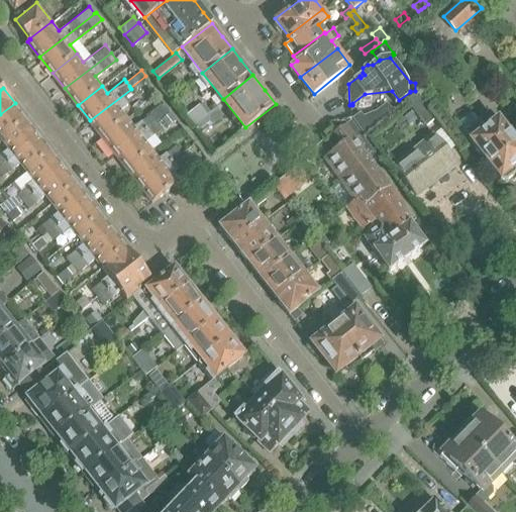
[(119,108),(135,94),(131,89),(90,120),(103,136),(126,117),(119,108)]
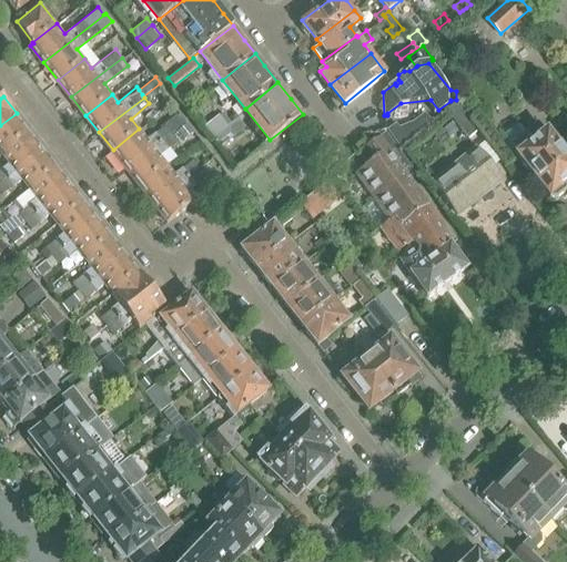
[(464,98),(451,108),(455,114),(471,133),(483,124),(484,123),(464,98)]
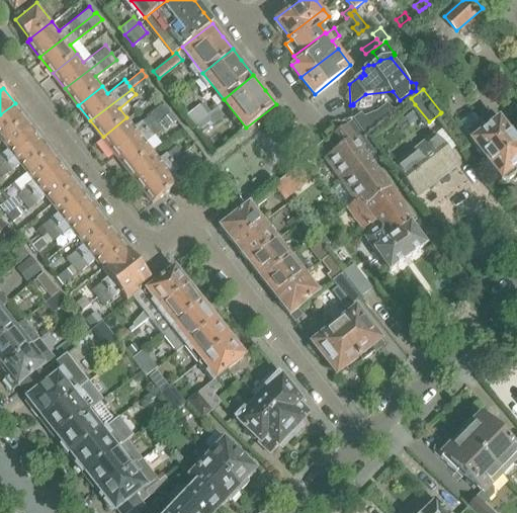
[(133,103),(138,109),(144,104),(139,98),(133,103)]
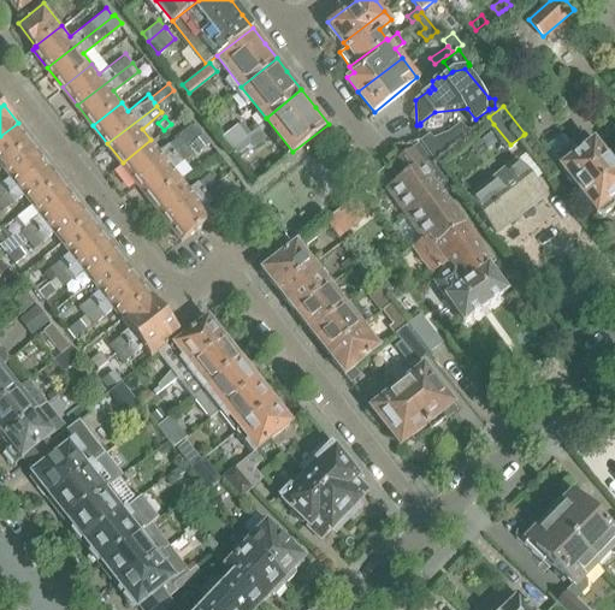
[(461,119),(448,129),(457,141),(469,131),(461,119)]
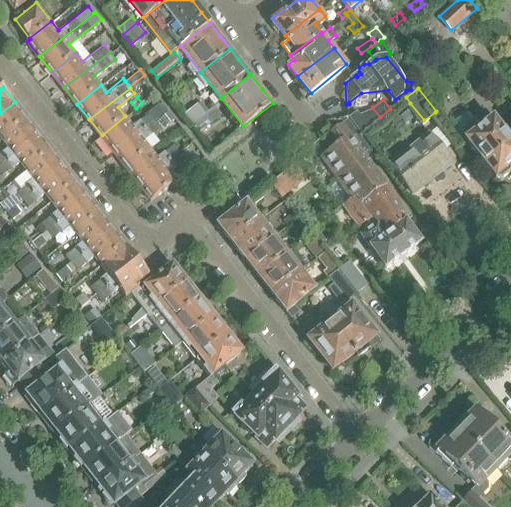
[(191,121),(205,110),(197,100),(183,112),(191,121)]
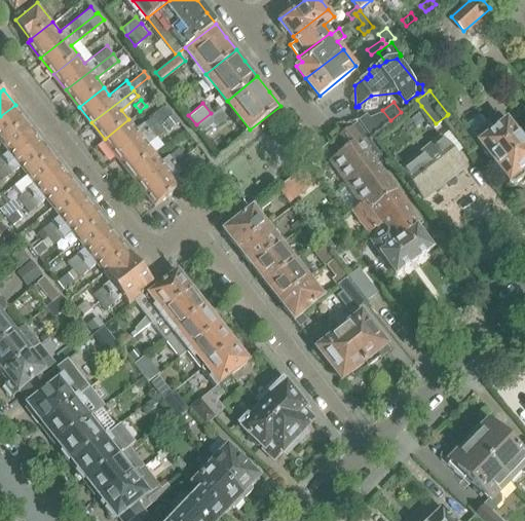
[(28,120),(24,116),(15,105),(0,116),(0,137),(2,140),(28,120)]
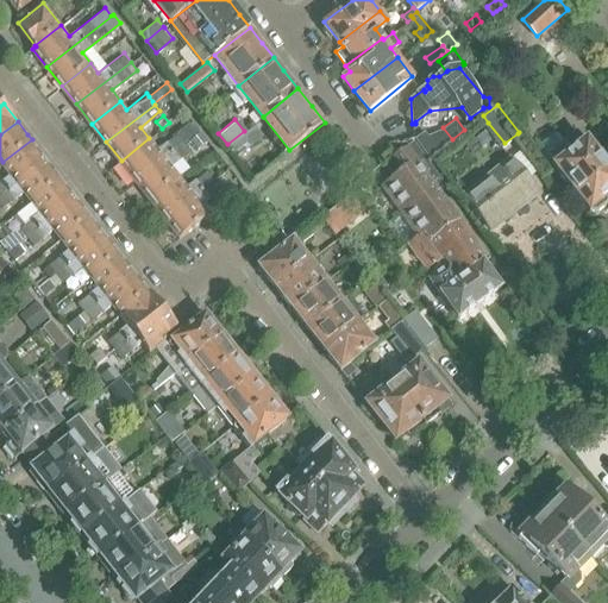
[(198,131),(189,121),(181,129),(156,148),(149,138),(121,161),(136,180),(185,142),(198,131)]
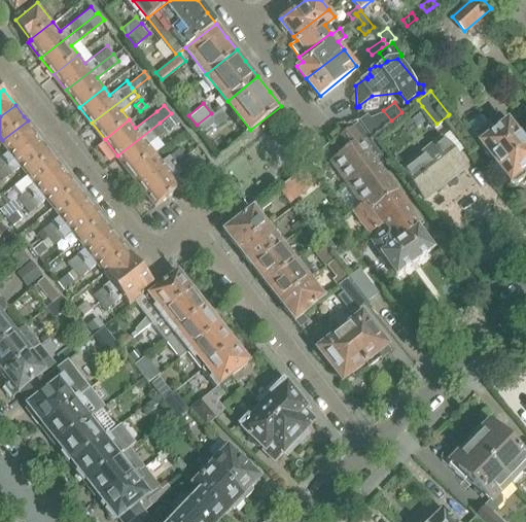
[(217,123),(228,114),(220,106),(211,113),(197,125),(201,131),(214,119),(217,123)]
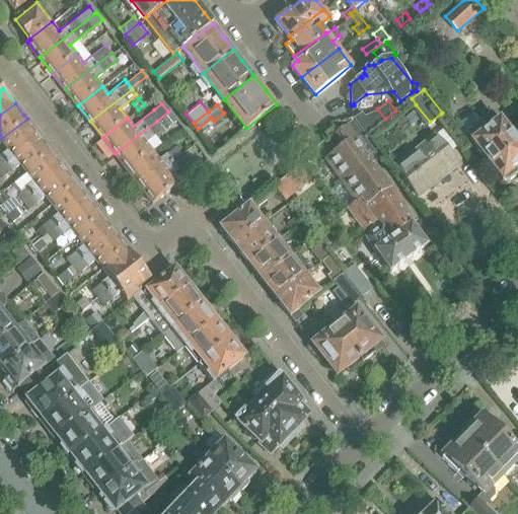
[(475,108),(460,122),(466,129),(465,130),(473,139),(471,140),(479,150),(502,177),(504,176),(508,177),(513,173),(515,168),(517,166),(517,142),(507,128),(491,108),(482,116),(475,108)]
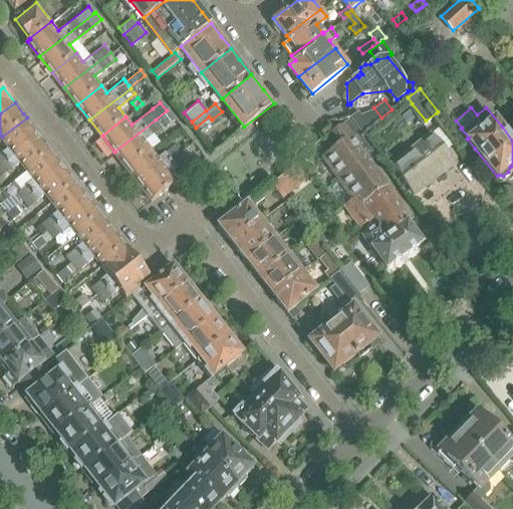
[(414,114),(409,108),(403,112),(408,119),(414,114)]
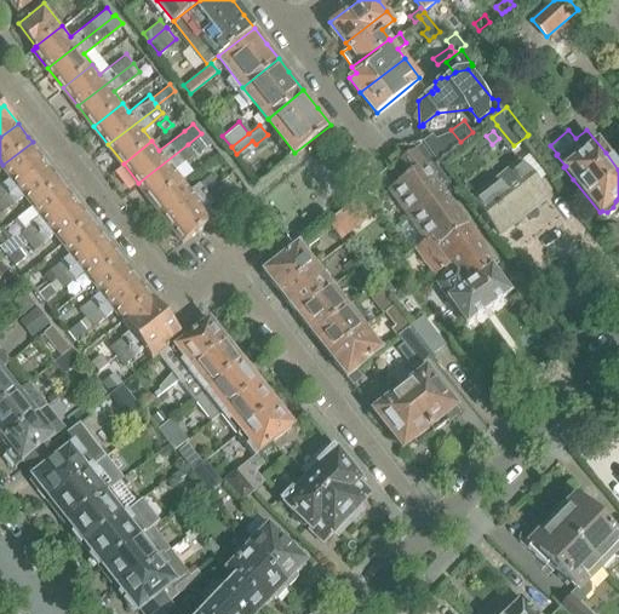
[(204,133),(195,141),(202,149),(211,142),(204,133)]
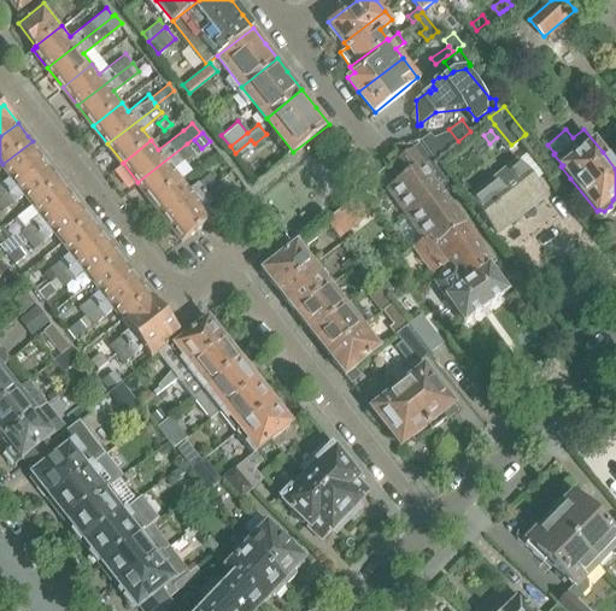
[(0,197),(48,162),(47,160),(33,141),(3,164),(11,175),(0,182),(0,197)]
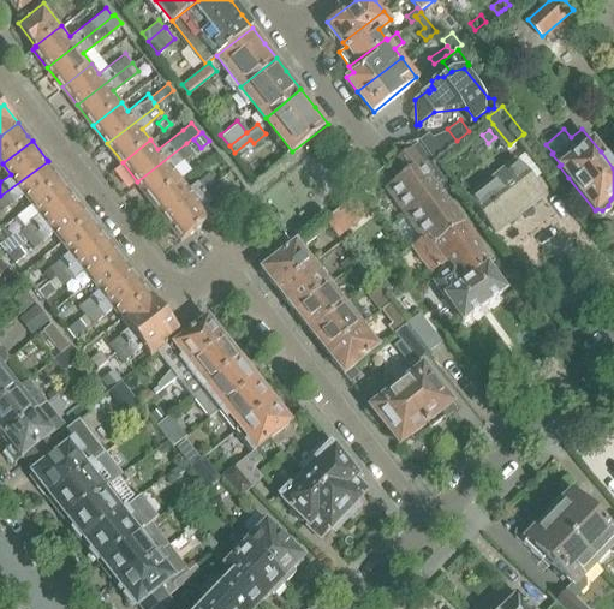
[(445,187),(449,184),(418,141),(387,162),(397,177),(386,184),(406,213),(445,186),(445,187)]
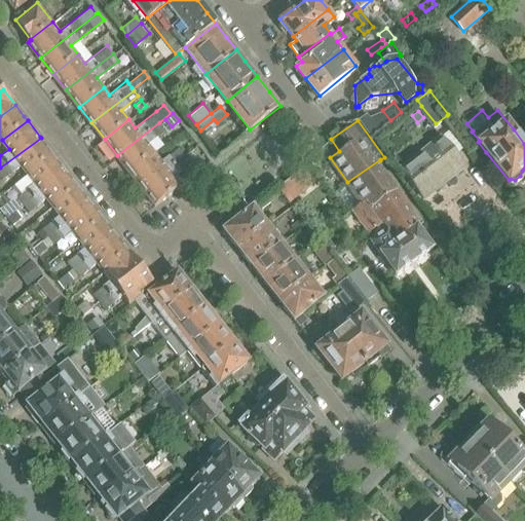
[(165,129),(159,122),(117,155),(129,171),(154,152),(147,143),(165,129)]
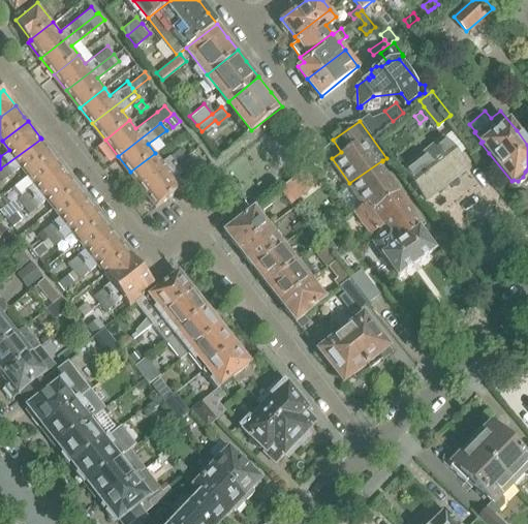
[(446,134),(404,165),(427,195),(469,164),(446,134)]
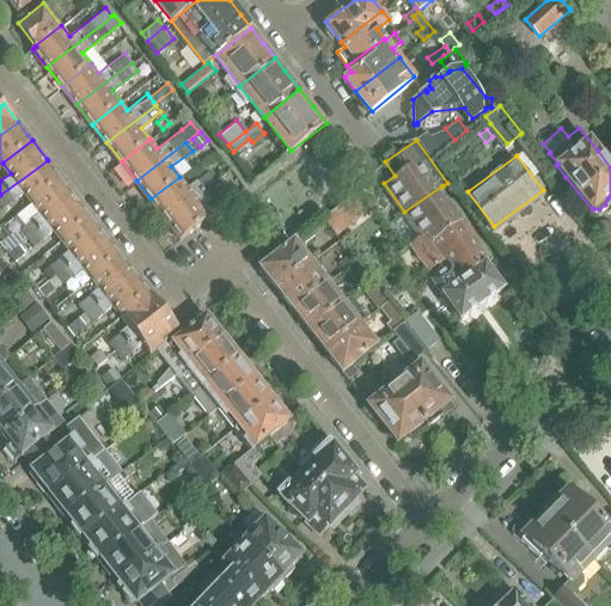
[(62,179),(59,175),(48,160),(0,195),(0,202),(4,208),(24,191),(32,202),(62,179)]
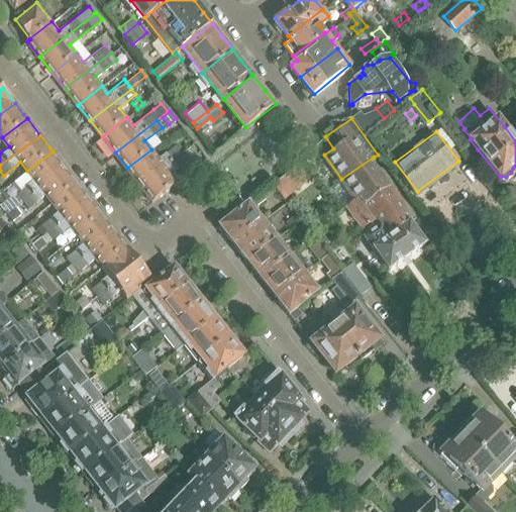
[(176,143),(167,150),(173,159),(183,151),(176,143)]
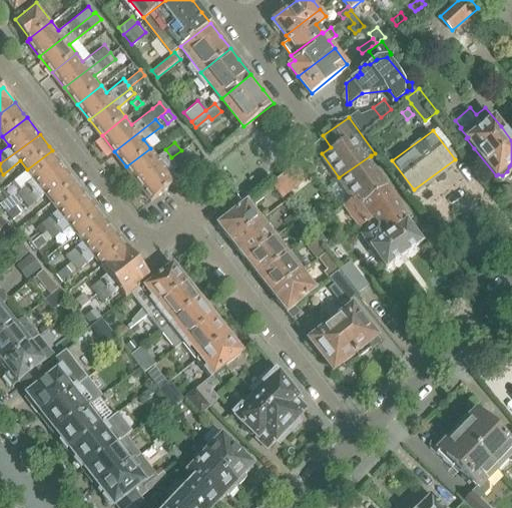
[(171,157),(165,149),(164,148),(155,154),(150,148),(126,166),(139,183),(171,157)]
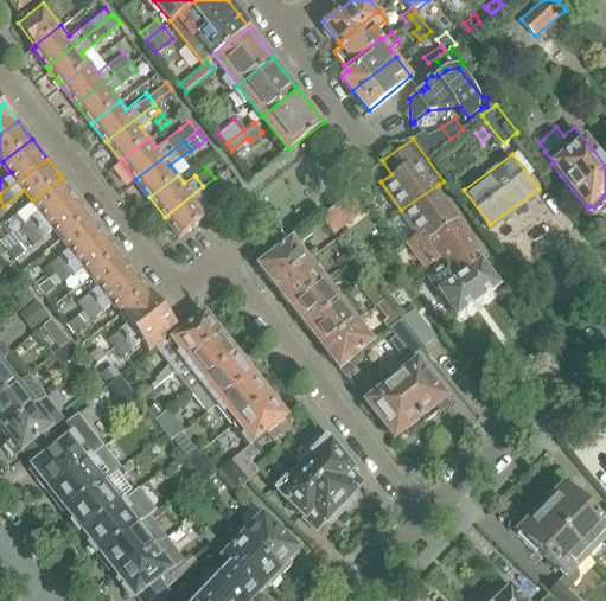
[(77,197),(76,194),(62,178),(32,200),(39,210),(0,241),(7,249),(26,235),(77,197)]
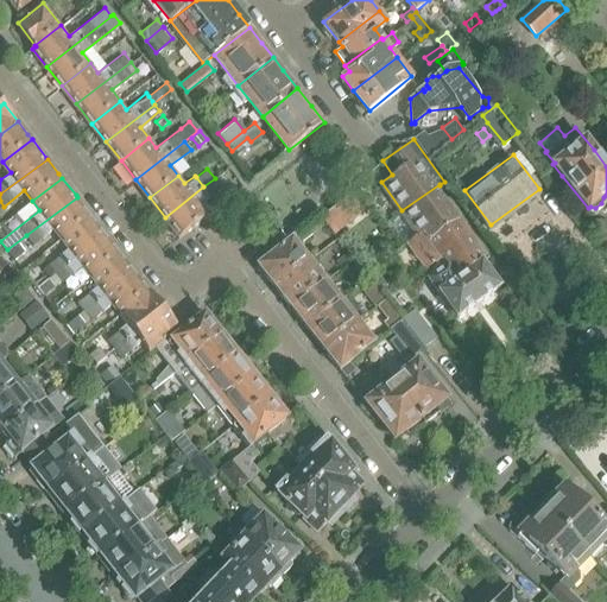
[(215,178),(203,187),(210,195),(221,187),(215,178)]
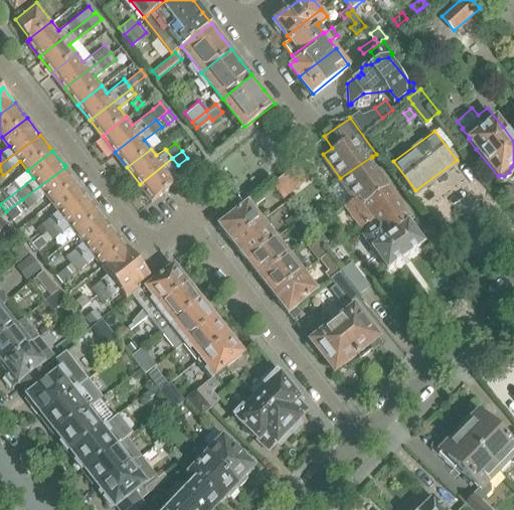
[(390,181),(372,157),(372,156),(340,178),(353,197),(360,192),(364,199),(390,181)]
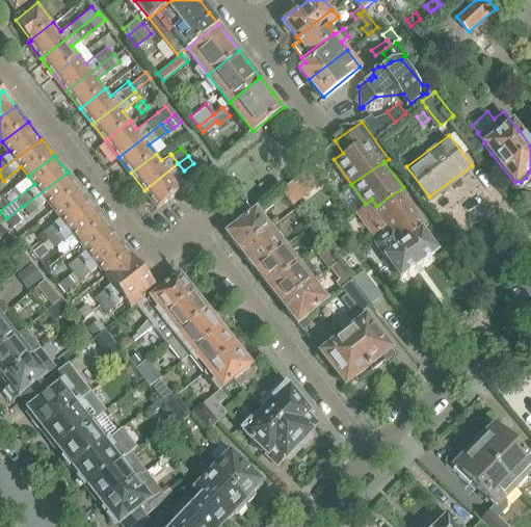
[(175,177),(184,170),(178,163),(144,190),(157,206),(183,186),(175,177)]
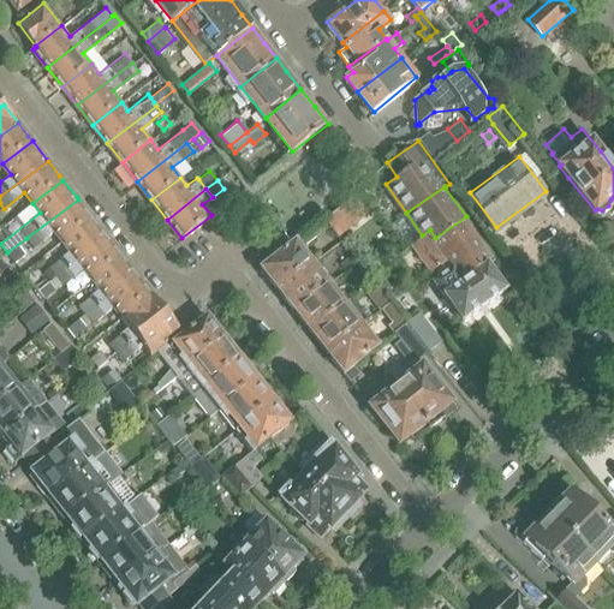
[(338,233),(364,212),(352,196),(325,218),(338,233)]
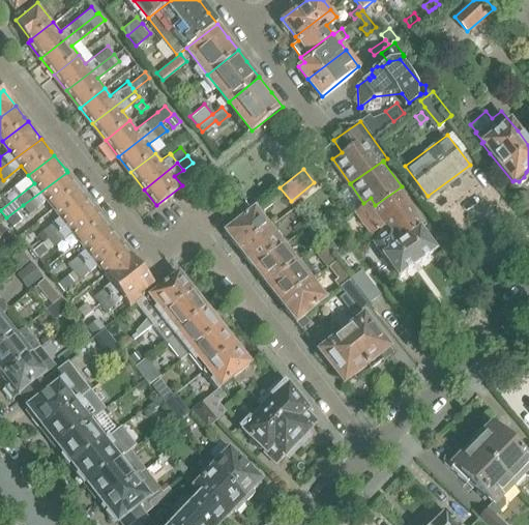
[(80,187),(79,186),(67,172),(23,205),(28,211),(46,198),(54,208),(80,187)]
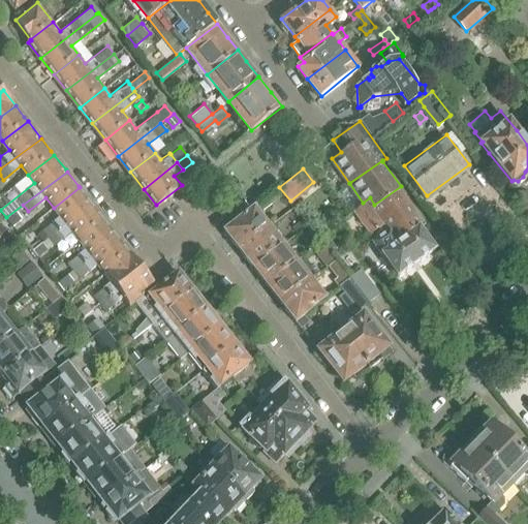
[(425,220),(417,209),(401,186),(374,205),(370,197),(363,203),(353,209),(371,233),(384,222),(390,228),(399,221),(407,233),(420,224),(425,220)]
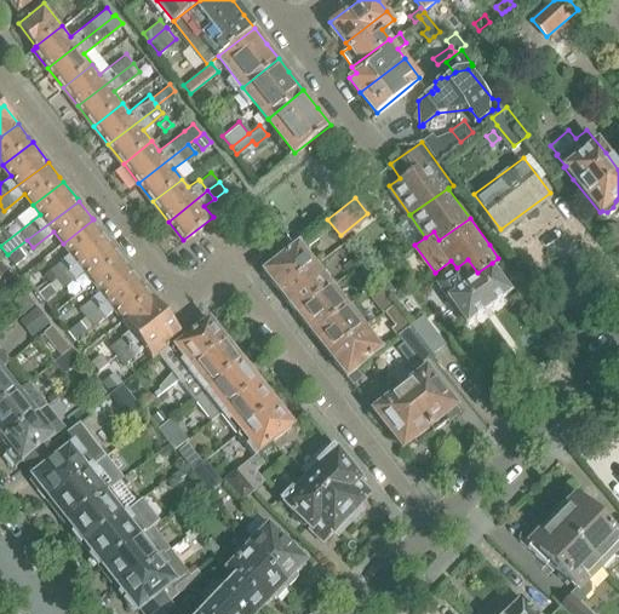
[(51,281),(107,237),(93,219),(63,244),(70,252),(44,273),(51,281)]
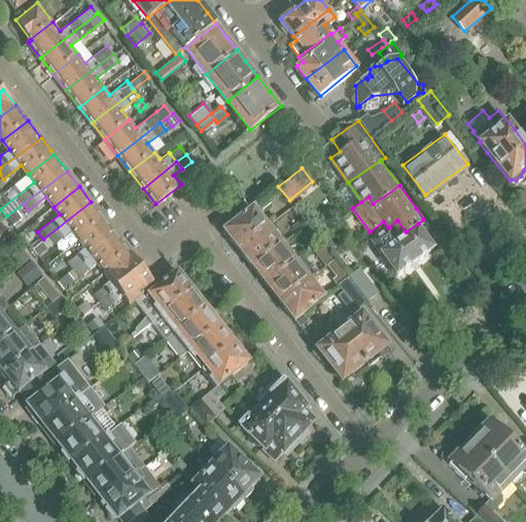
[(267,196),(258,202),(263,206),(271,200),(267,196)]
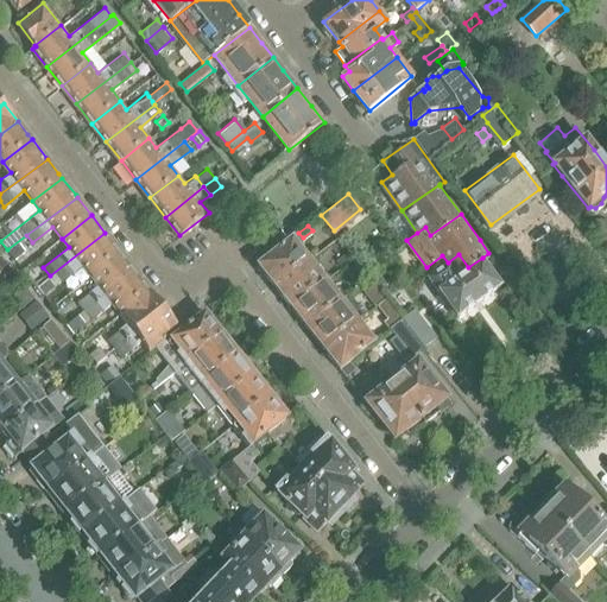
[(120,252),(105,233),(50,276),(38,285),(45,293),(62,280),(63,282),(83,265),(90,276),(120,252)]
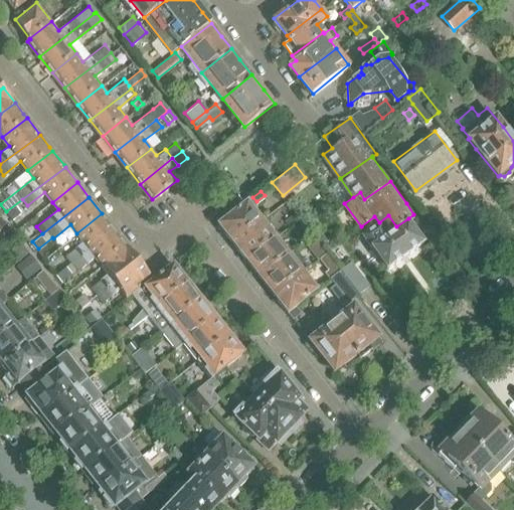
[(262,218),(247,201),(219,223),(232,240),(262,218)]
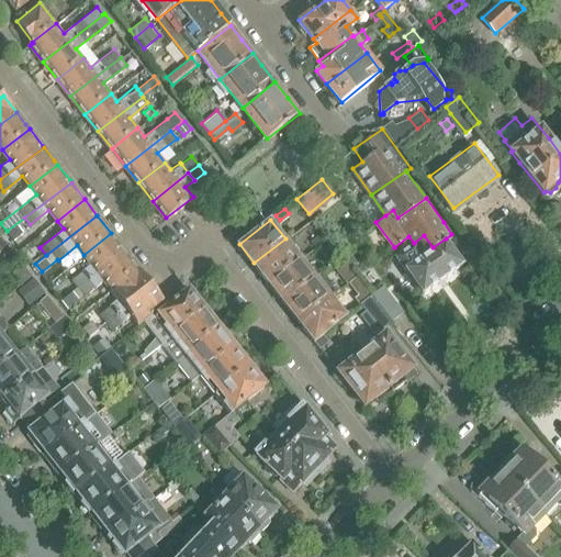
[(12,240),(23,231),(17,224),(7,232),(12,240)]
